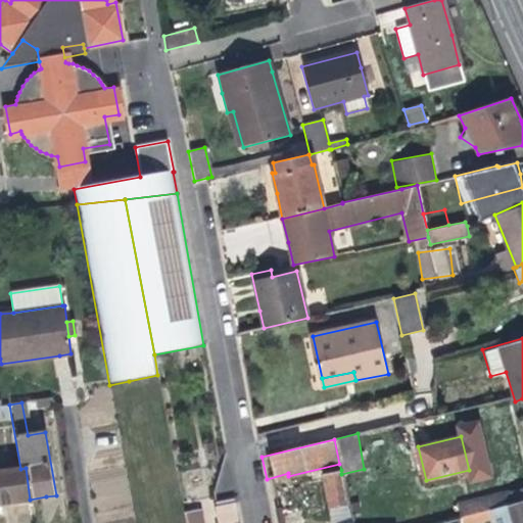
[(30,500),(26,468),(20,469),(0,471),(0,503),(7,503),(30,500)]
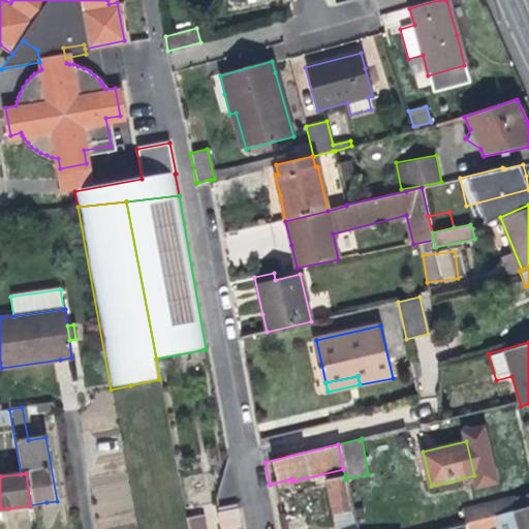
[(345,479),(345,475),(327,479),(333,515),(352,510),(345,479)]
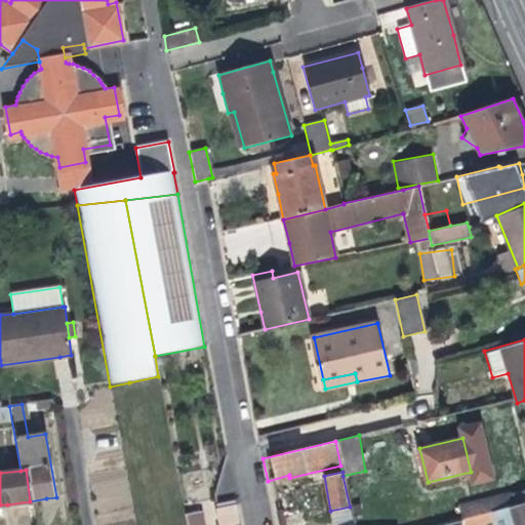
[(524,524),(524,490),(510,493),(513,506),(510,507),(514,524),(524,524)]
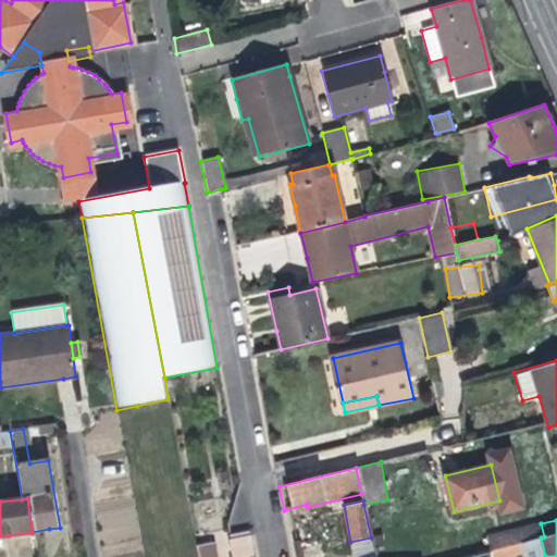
[(544,536),(541,523),(541,522),(486,535),(490,551),(499,547),(541,537),(544,536)]
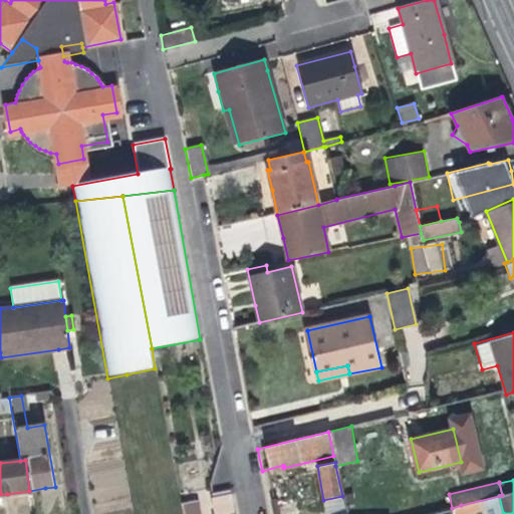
[(234,513),(231,495),(212,498),(214,513),(199,513),(197,501),(182,504),(183,513),(234,513)]
